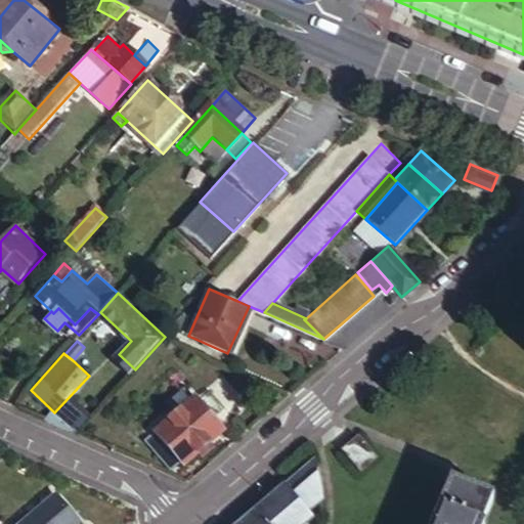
[(114,359),(130,376),(135,369),(119,354),(114,359)]
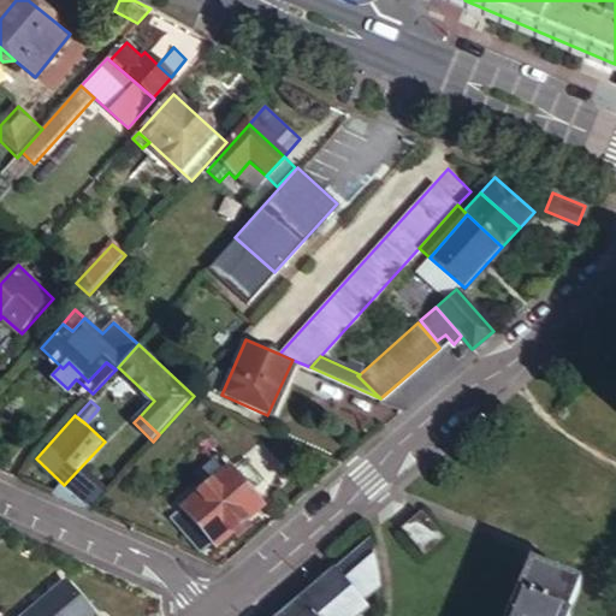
[(215,546),(231,532),(244,520),(264,503),(230,463),(182,507),(215,546)]
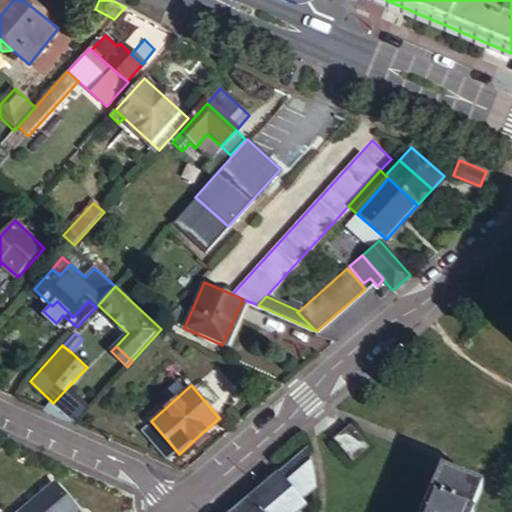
[(53,403),(47,409),(75,421),(90,405),(69,386),(53,403)]
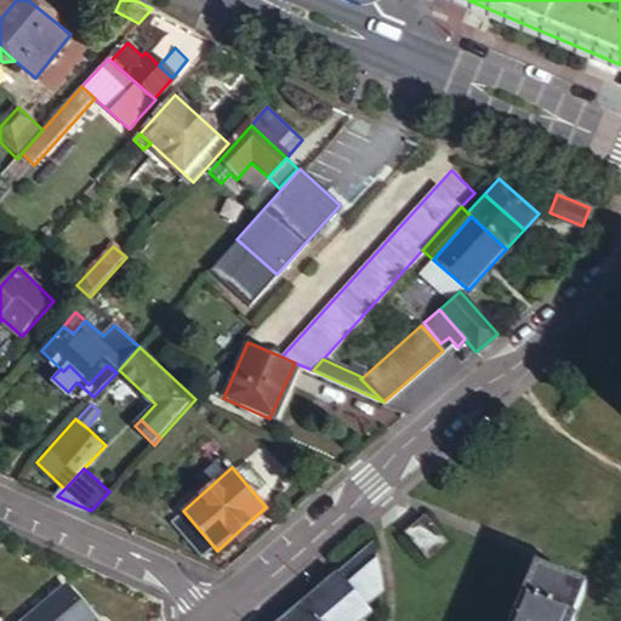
[(427,516),(406,533),(428,556),(448,539),(427,516)]
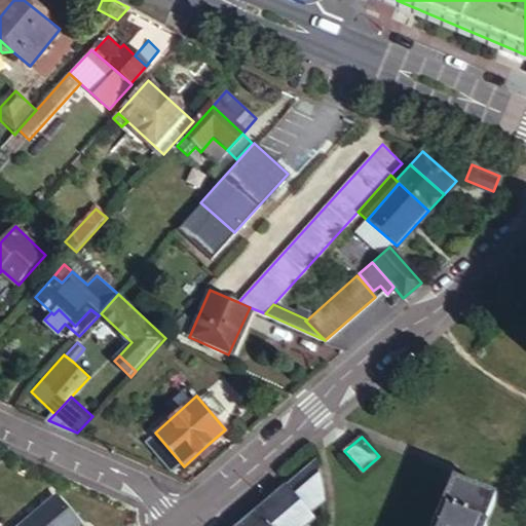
[(209,444),(197,454),(202,459),(214,449),(209,444)]
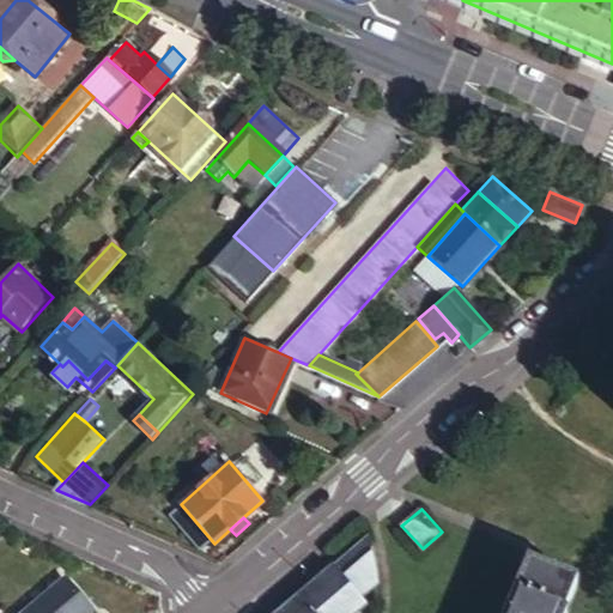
[(369,535),(333,565),(360,598),(381,580),(369,535)]
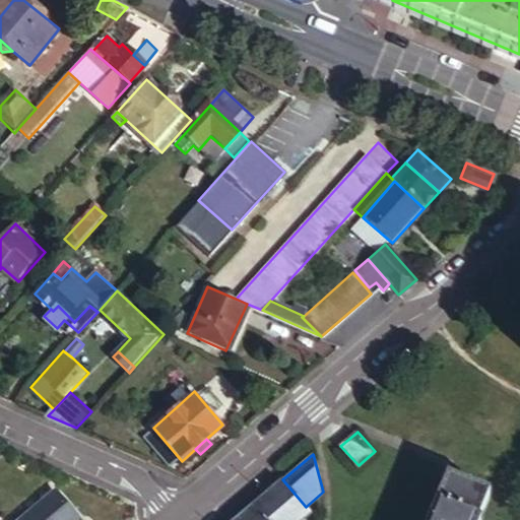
[(448,474),(429,519),(475,519),(488,492),(448,474)]
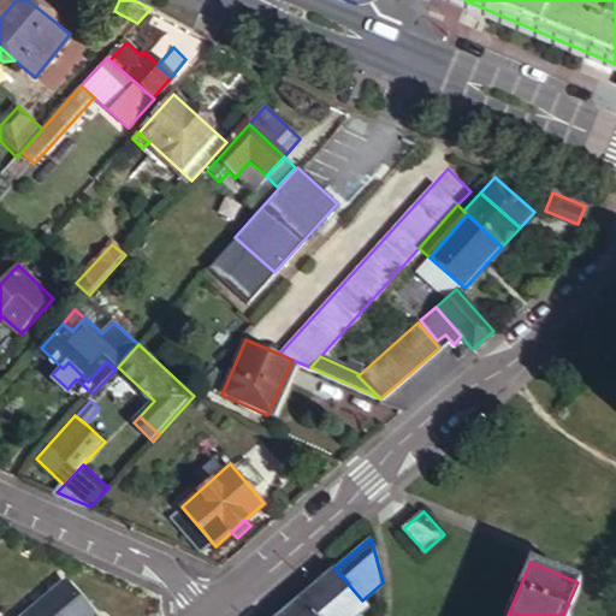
[(362,600),(335,568),(278,615),(356,615),(368,606),(362,600)]
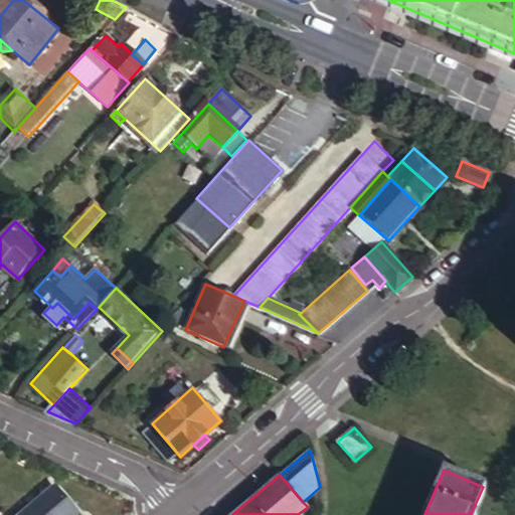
[(73,514),(76,513),(78,511),(55,483),(17,514),(73,514)]
